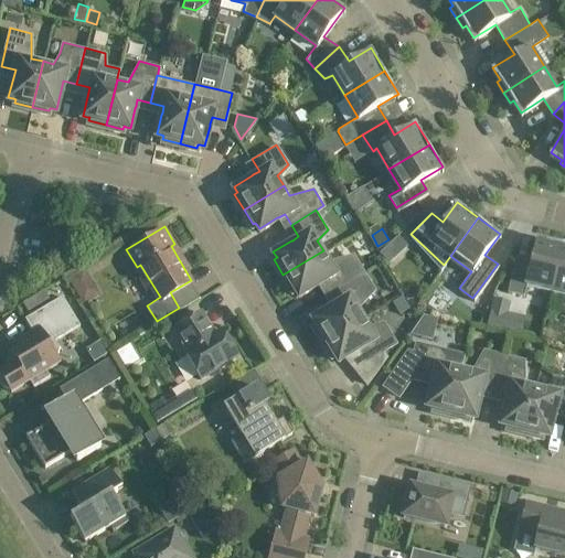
[(379,249),(388,260),(407,243),(397,232),(379,249)]
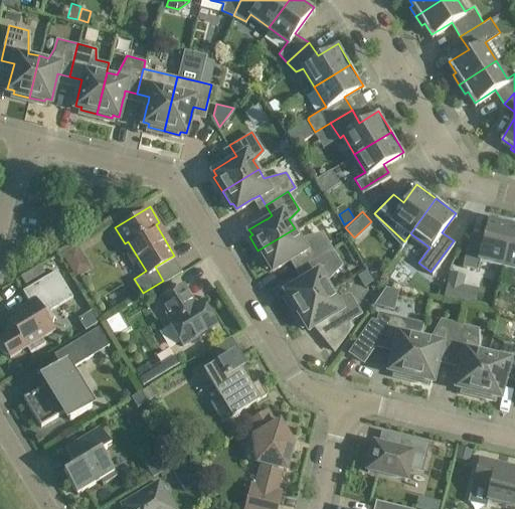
[(477,266),(479,258),(502,263),(512,221),(489,215),(484,236),(471,233),(464,263),(477,266)]
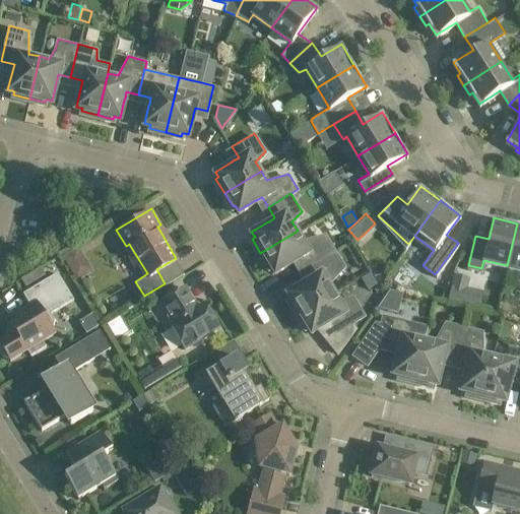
[(519,223),(517,223),(507,265),(519,268),(519,223)]
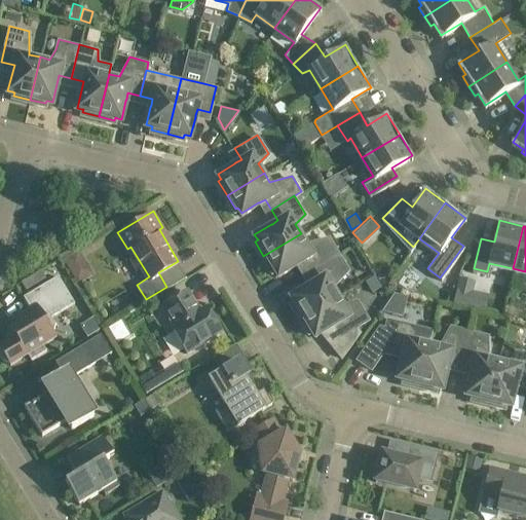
[(301,233),(263,256),(272,269),(274,268),(275,270),(278,273),(295,263),(296,263),(301,260),(308,270),(338,252),(328,236),(306,243),(301,233)]
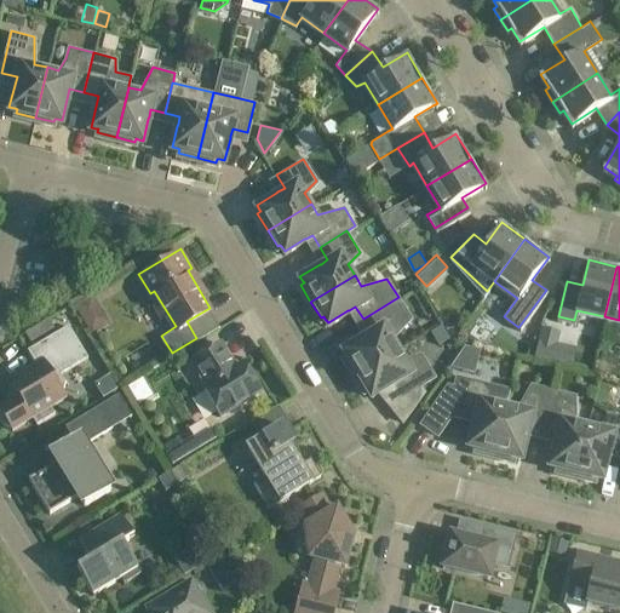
[(417,278),(408,282),(412,288),(419,284),(417,278)]
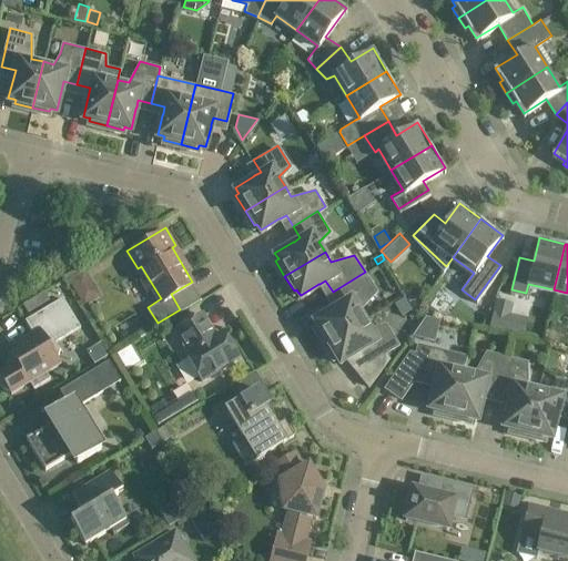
[(333,307),(314,318),(316,323),(318,325),(315,326),(324,342),(365,317),(358,307),(375,289),(365,272),(333,292),(340,303),(334,307),(333,307)]
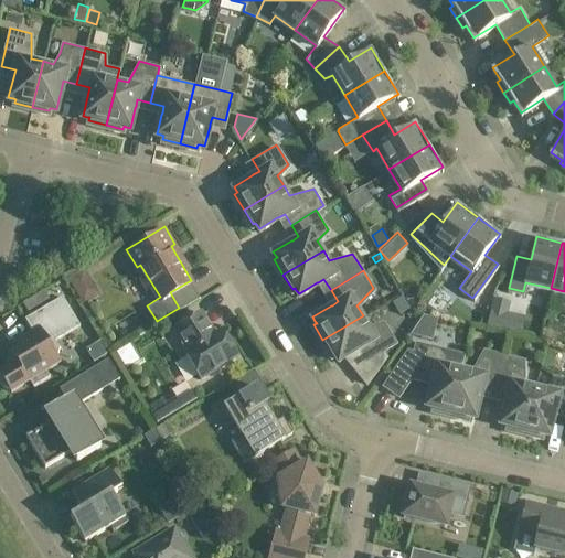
[(10,385),(11,387),(29,376),(33,383),(50,373),(46,366),(60,358),(56,354),(60,345),(54,336),(80,322),(63,293),(25,315),(33,329),(9,343),(10,344),(4,365),(0,367),(0,369),(1,371),(0,372),(0,377),(1,381),(3,383),(7,385),(8,385),(10,385)]
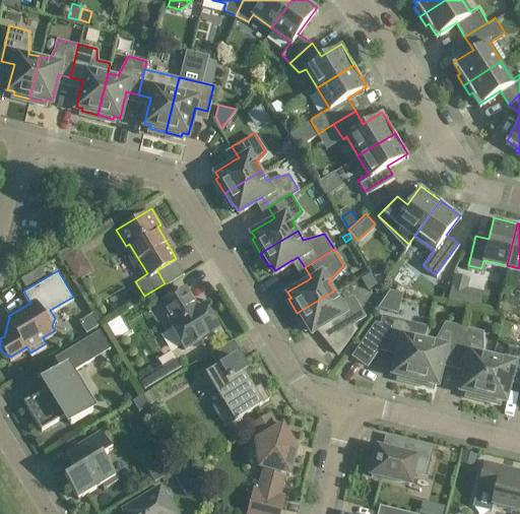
[(377,280),(370,270),(361,275),(368,286),(377,280)]
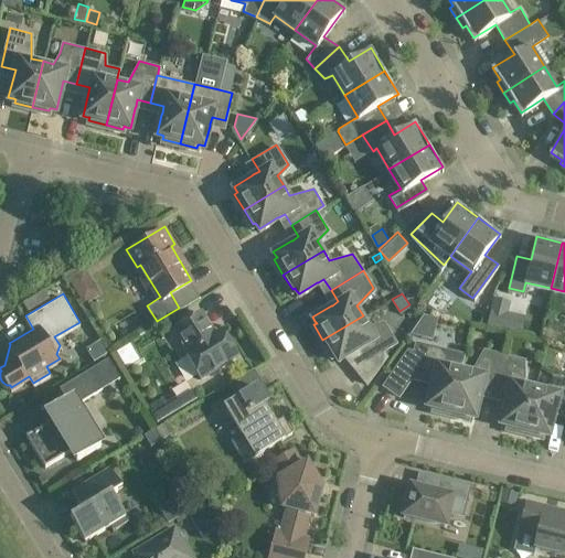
[(503,326),(508,310),(510,299),(493,296),(487,323),(503,326)]
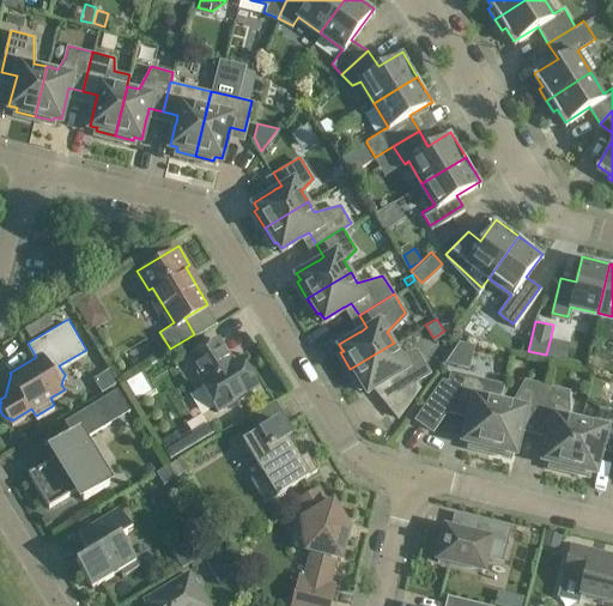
[(189,353),(205,377),(200,380),(218,408),(259,383),(241,355),(234,359),(218,335),(189,353)]
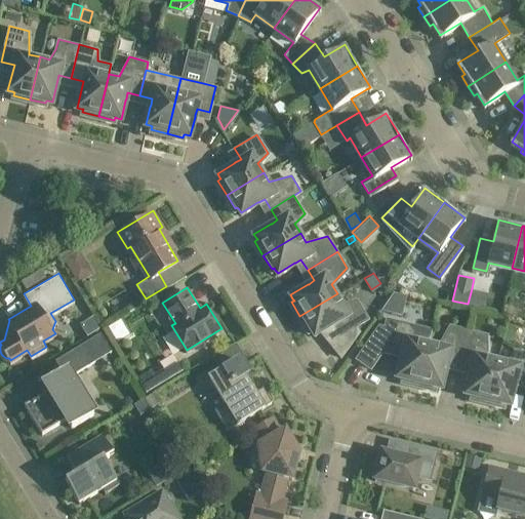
[(337,293),(299,316),(308,329),(311,328),(314,333),(324,327),(340,354),(358,330),(355,324),(367,317),(356,298),(342,303),(337,293)]
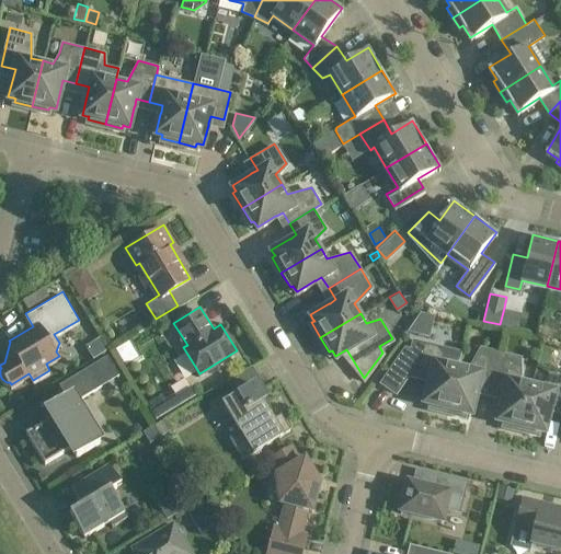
[(405,347),(381,380),(396,390),(411,368),(431,372),(428,380),(428,381),(424,401),(428,402),(431,403),(430,406),(447,410),(458,365),(458,364),(461,350),(413,339),(411,348),(405,347)]
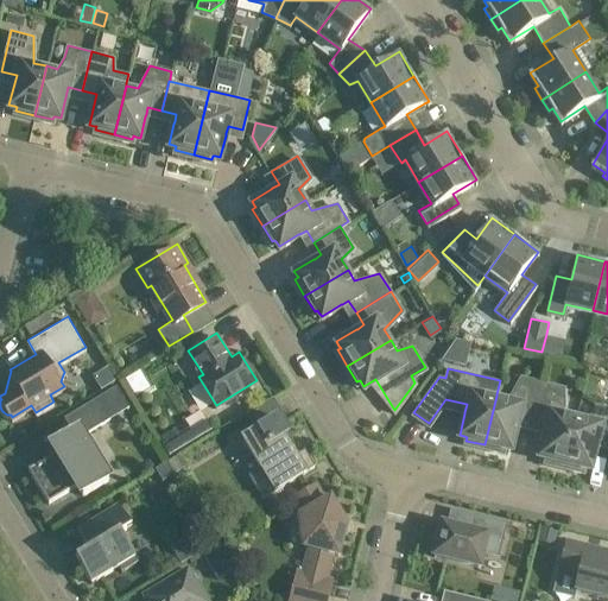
[(496,396),(485,444),(502,449),(504,445),(506,447),(511,448),(517,426),(517,424),(518,417),(532,421),(542,381),(520,375),(508,399),(496,396)]
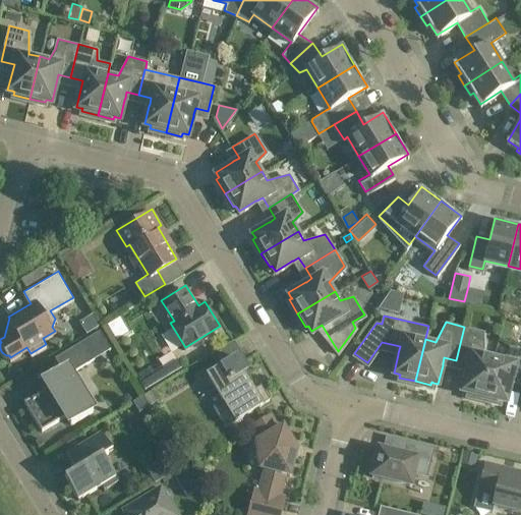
[(464,327),(456,360),(468,363),(467,369),(466,372),(462,389),(466,390),(468,391),(467,394),(483,398),(494,356),(482,353),(482,331),(464,327)]
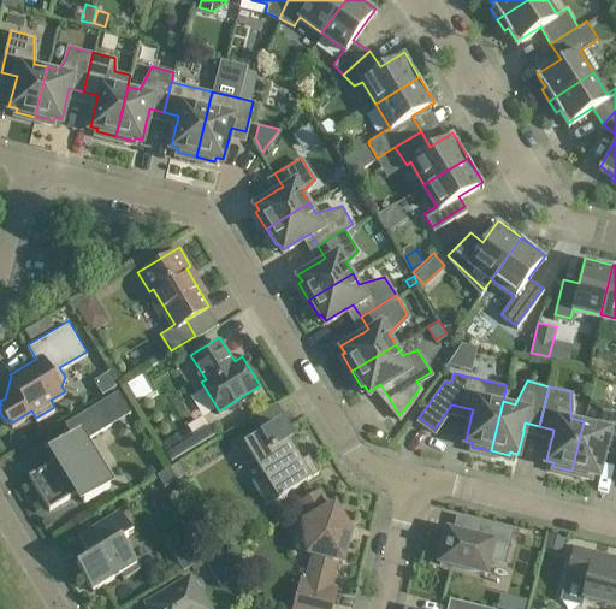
[(58,455),(29,473),(49,507),(78,489),(84,498),(110,483),(83,438),(111,421),(99,400),(65,420),(72,432),(52,445),(58,455)]
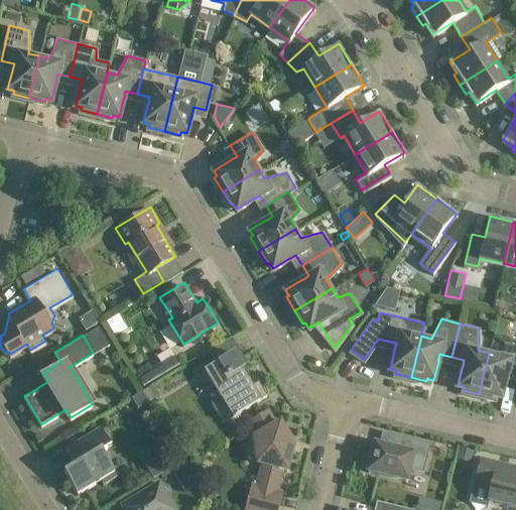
[(250,383),(241,367),(248,363),(232,336),(211,349),(219,361),(206,369),(222,395),(211,401),(223,420),(267,393),(258,379),(250,383)]
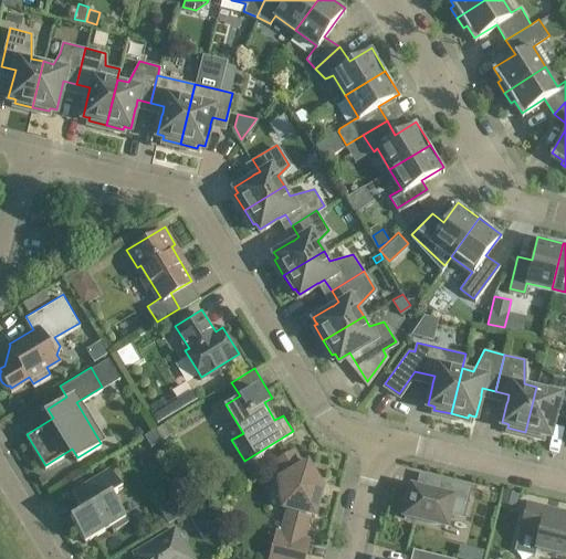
[(536,387),(525,432),(542,436),(543,433),(545,433),(549,434),(555,414),(555,413),(557,407),(565,408),(565,378),(555,376),(547,389),(536,387)]
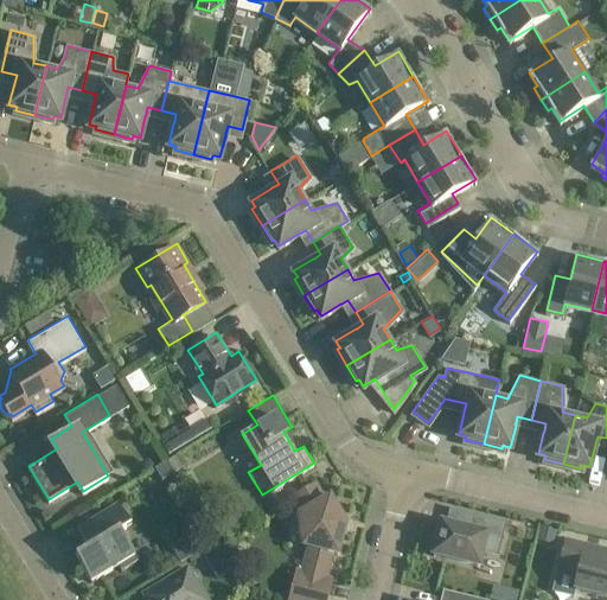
[(179,429),(174,423),(158,434),(168,453),(212,427),(206,417),(191,426),(190,423),(179,429)]
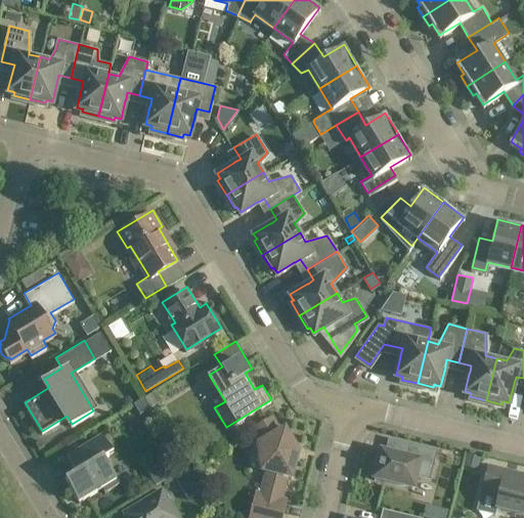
[(155,389),(144,395),(151,406),(161,400),(155,389)]
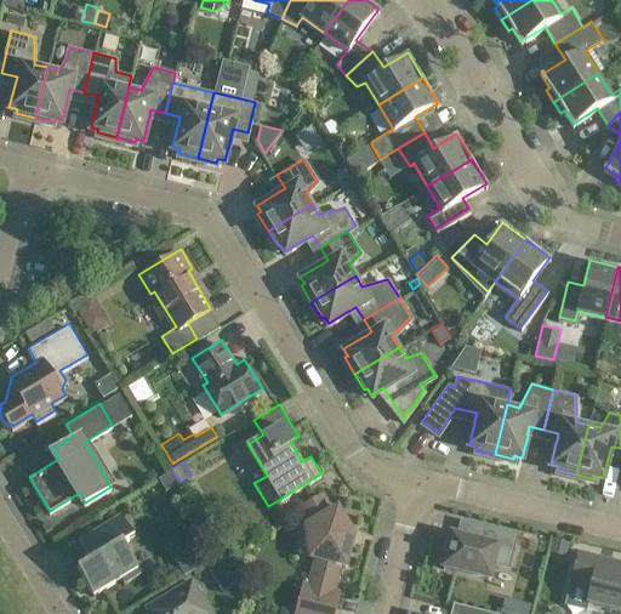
[(158,477),(166,490),(180,482),(171,468),(158,477)]
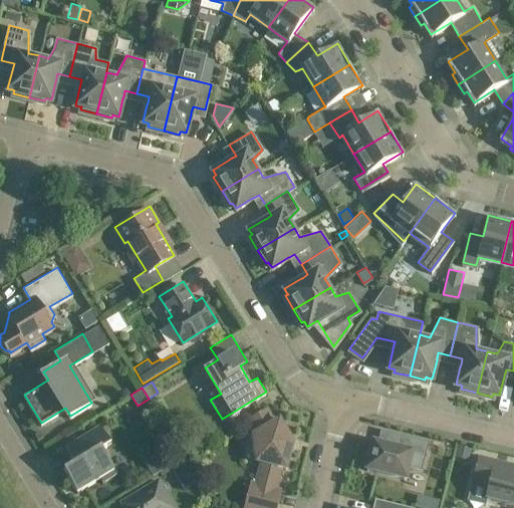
[(286,466),(292,441),(279,419),(275,421),(266,408),(250,418),(258,431),(253,434),(255,438),(252,440),(254,454),(258,455),(257,459),(262,460),(256,482),(251,481),(244,507),(275,507),(280,489),(275,487),(281,465),(286,466)]
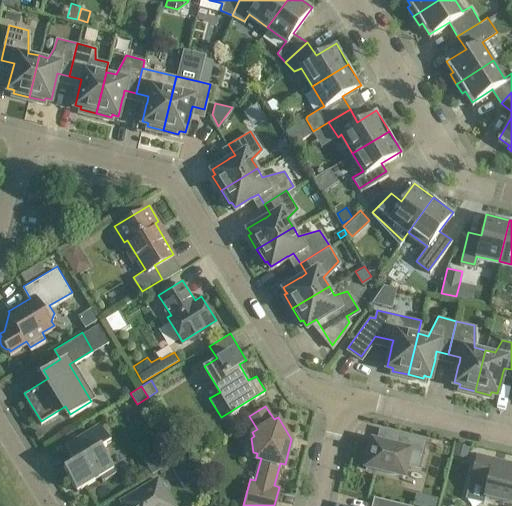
[(65,443),(75,460),(64,467),(77,488),(100,474),(102,478),(116,470),(101,446),(111,440),(100,422),(65,443)]
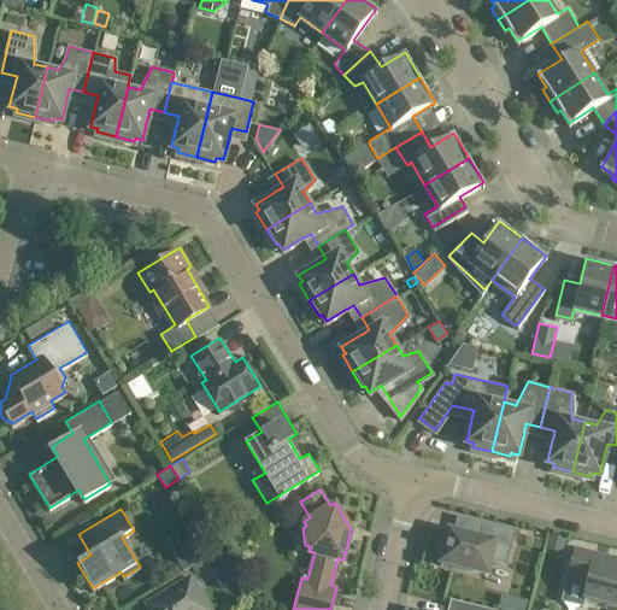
[(482,520),(458,514),(454,529),(448,528),(445,541),(440,541),(436,556),(441,557),(440,561),(487,573),(491,556),(505,559),(513,528),(482,520)]
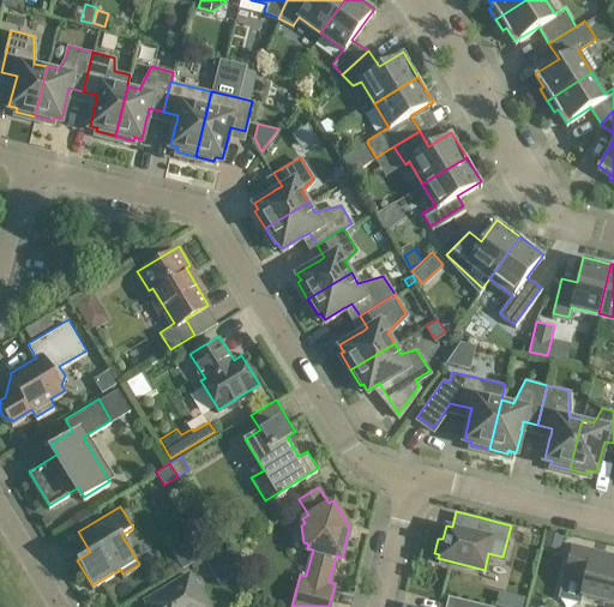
[(548,529),(545,544),(559,548),(563,534),(548,529)]
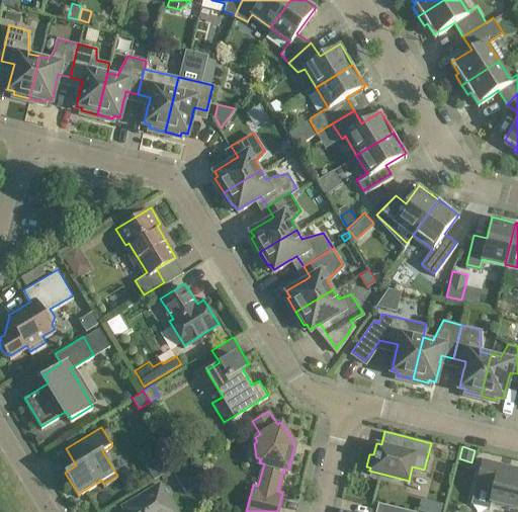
[(478,479),(477,482),(494,486),(490,500),(517,506),(517,480),(515,479),(517,466),(517,465),(510,464),(483,457),(478,479)]
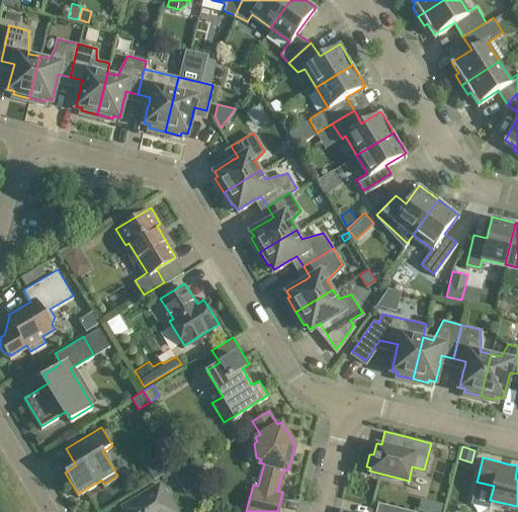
[(190,473),(184,461),(172,467),(176,475),(184,477),(190,473)]
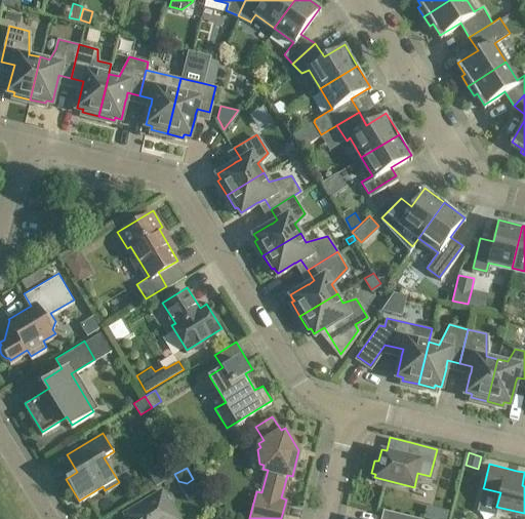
[(176,518),(179,517),(162,488),(124,511),(128,518),(176,518)]
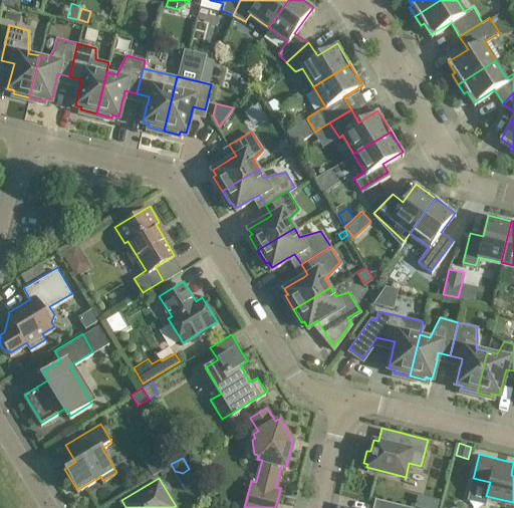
[(421,490),(418,503),(435,507),(440,507),(444,496),(421,490)]
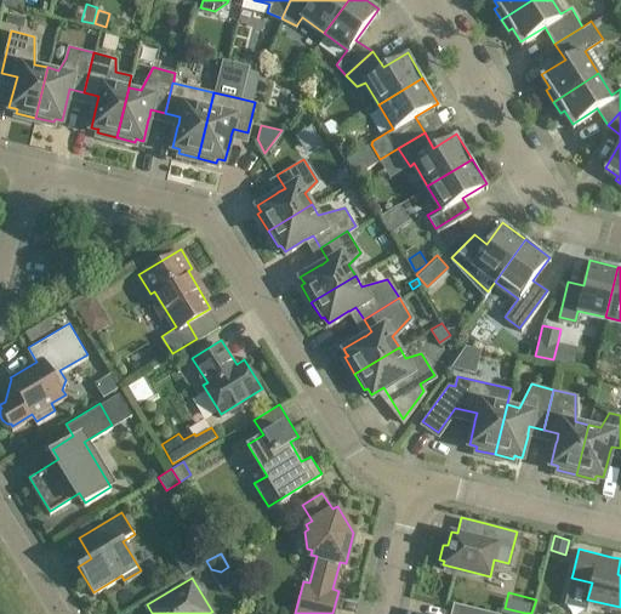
[(499,613),(500,612),(462,603),(459,613),(499,613)]
